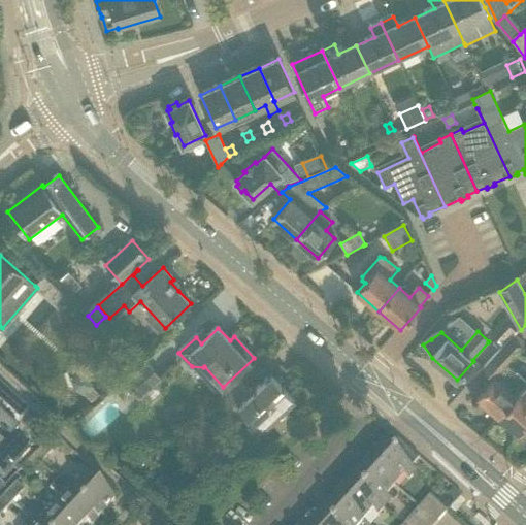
[(495,379),(478,398),(499,417),(525,385),(525,381),(507,364),(523,349),(513,339),(485,369),(495,379)]
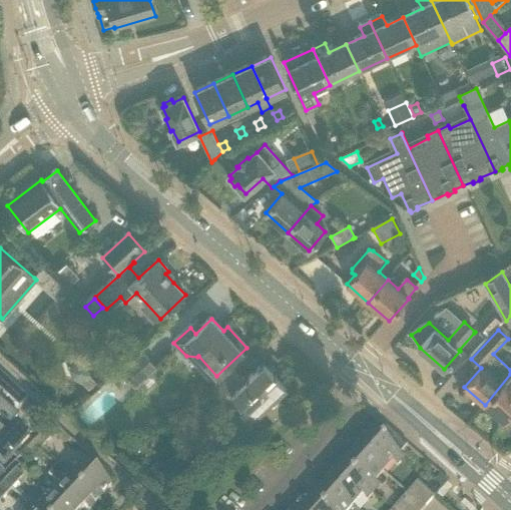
[(135,391),(157,371),(141,354),(120,374),(135,391)]
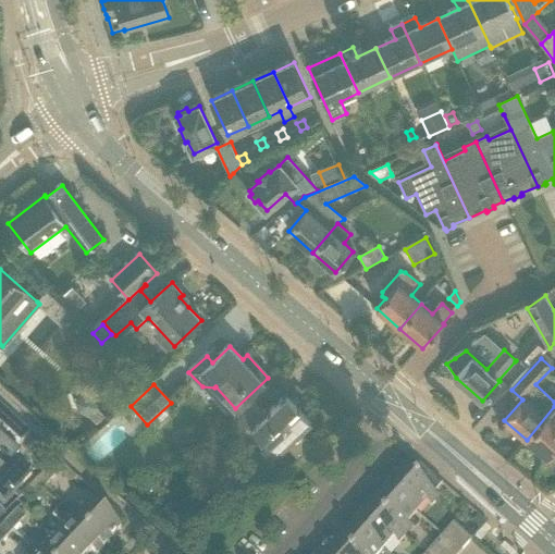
[(239,417),(234,422),(244,432),(249,427),(261,440),(264,438),(271,445),(270,446),(261,453),(273,466),(279,455),(287,446),(297,457),(313,446),(301,433),(312,422),(287,396),(268,415),(256,403),(239,417)]
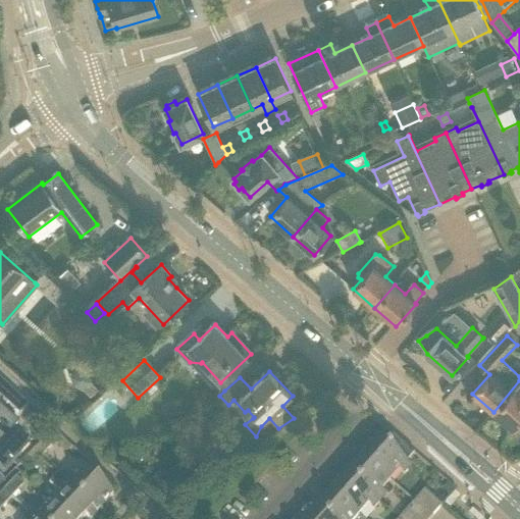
[(519,380),(494,412),(514,430),(519,423),(519,380)]
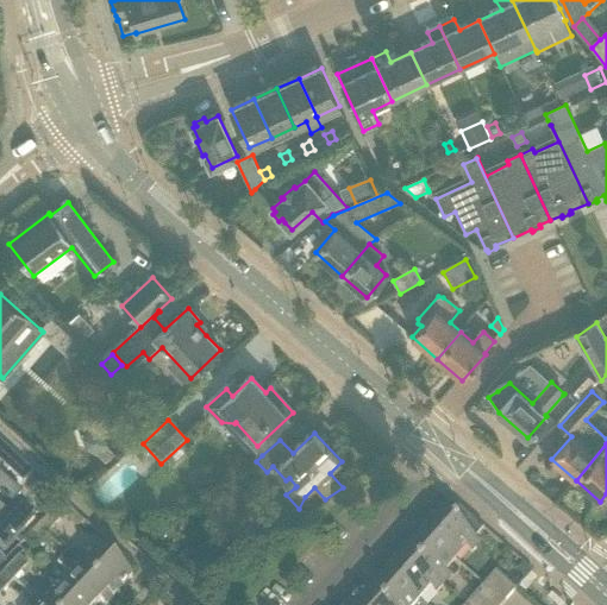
[(0,446),(0,466),(25,490),(35,479),(36,479),(0,446)]
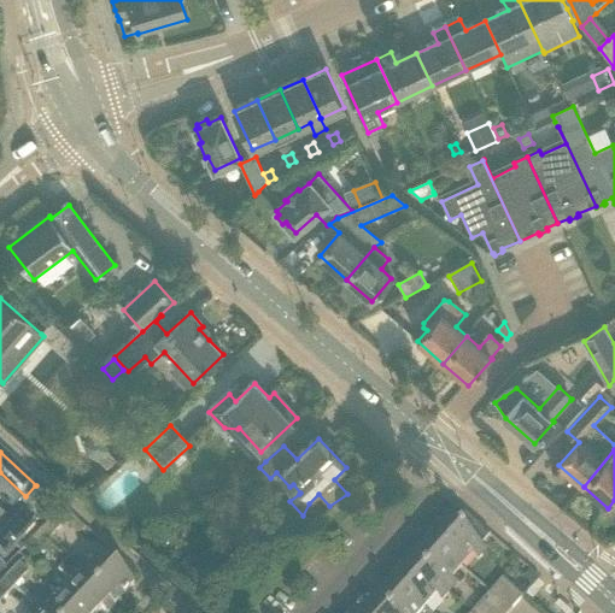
[(117,461),(109,453),(100,460),(107,470),(117,461)]
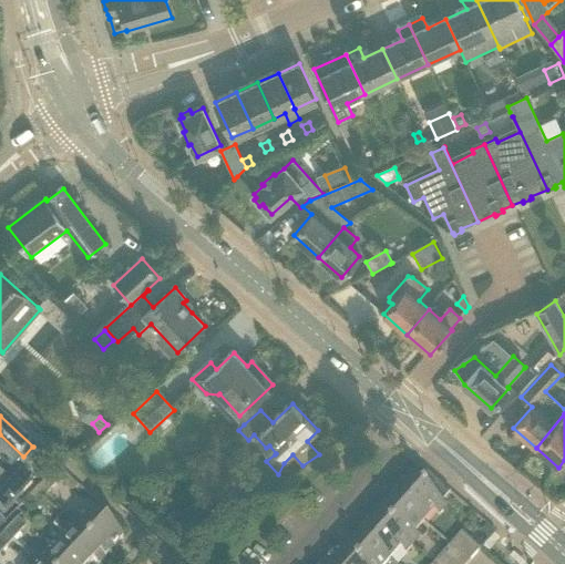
[(407,489),(396,501),(424,527),(435,515),(440,520),(448,512),(442,506),(450,496),(427,475),(418,485),(409,477),(402,484),(407,489)]
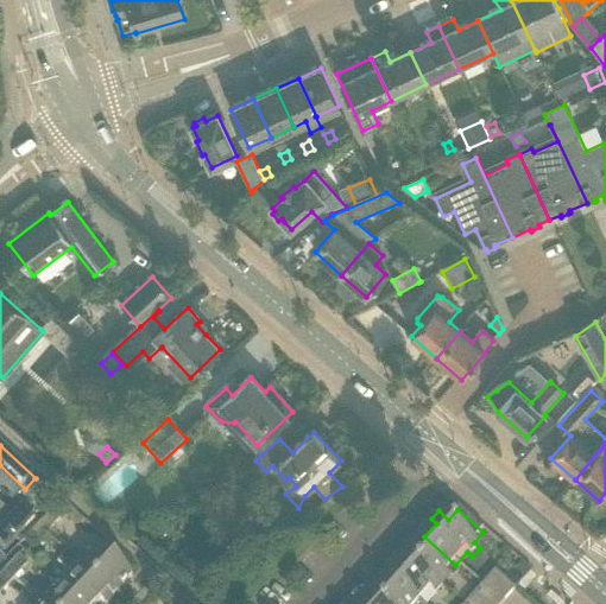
[(52,515),(39,531),(49,539),(62,525),(52,515)]
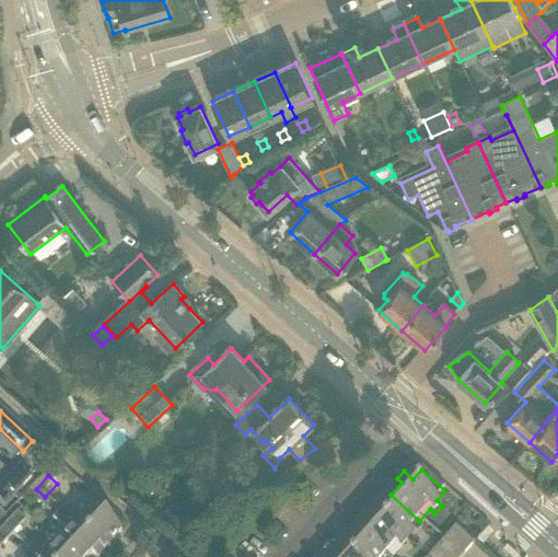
[(9,476),(0,484),(0,506),(6,512),(15,501),(20,506),(26,499),(22,495),(25,491),(9,476)]
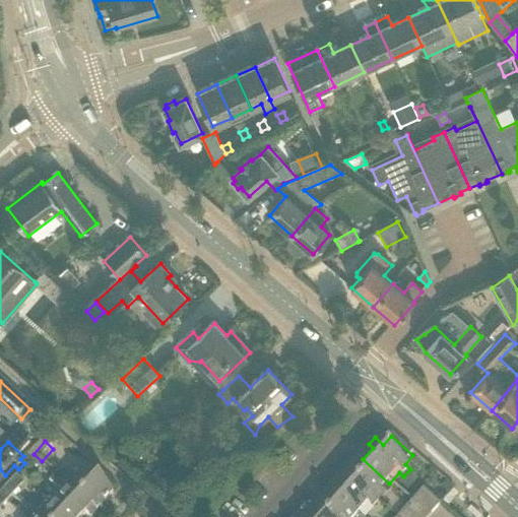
[(42,461),(34,454),(22,467),(30,474),(42,461)]
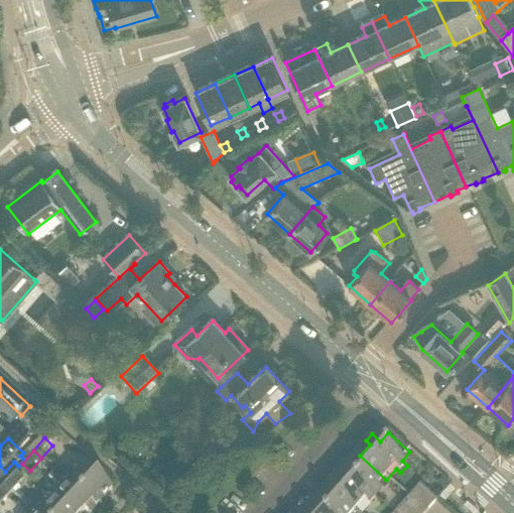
[(347,462),(341,469),(376,501),(383,494),(378,490),(386,480),(360,456),(351,466),(347,462)]
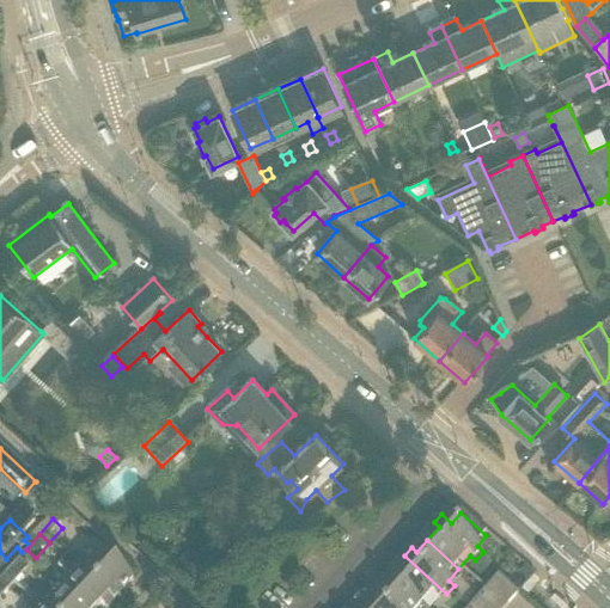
[(146,541),(139,547),(140,550),(146,556),(153,548),(146,541)]
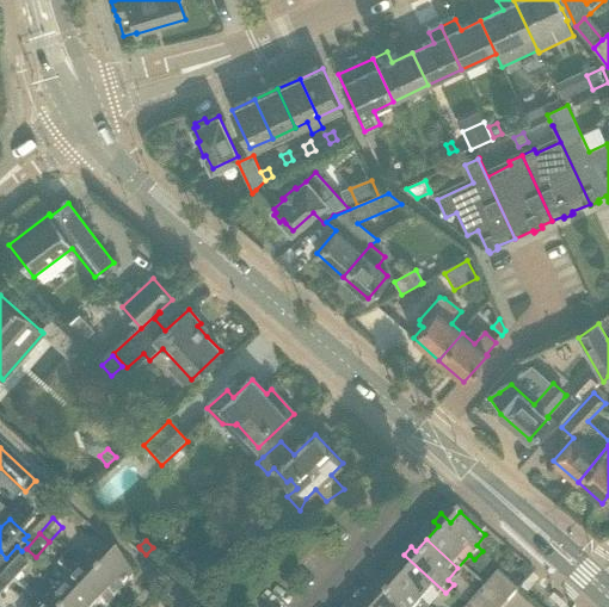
[(85,575),(74,565),(69,561),(68,561),(115,605),(134,584),(103,555),(85,575)]
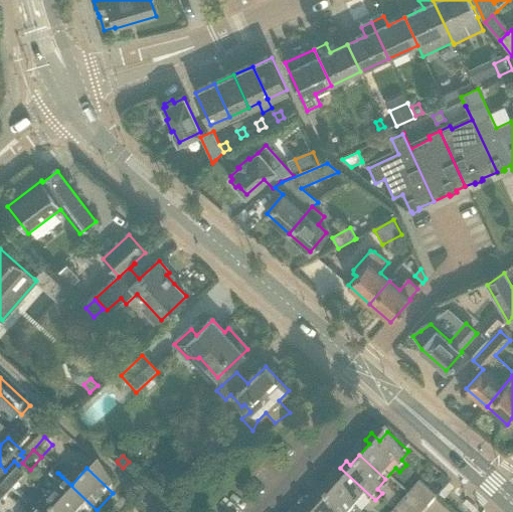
[(375,500),(340,468),(334,475),(339,479),(329,489),(353,511),(357,511),(364,503),(369,507),(375,500)]
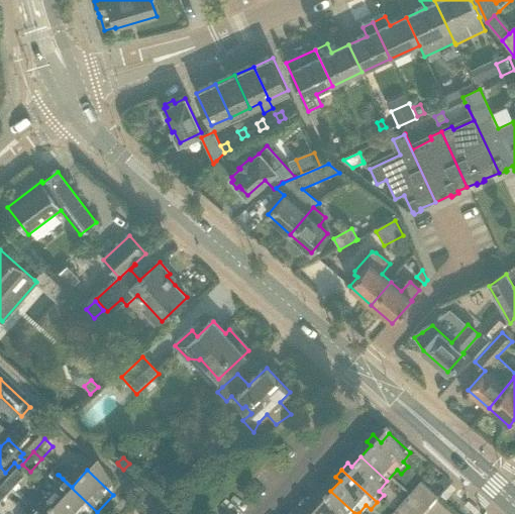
[(140,474),(134,480),(136,481),(140,485),(146,479),(140,474)]
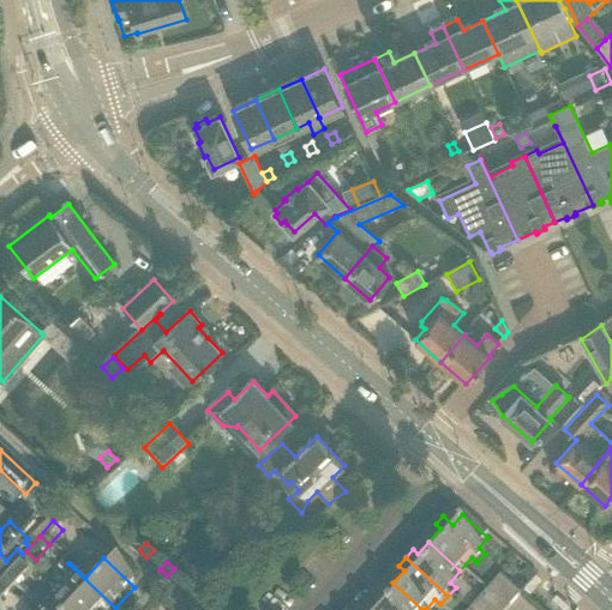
[(114,609),(115,608),(69,563),(60,574),(70,584),(60,593),(78,609),(114,609)]
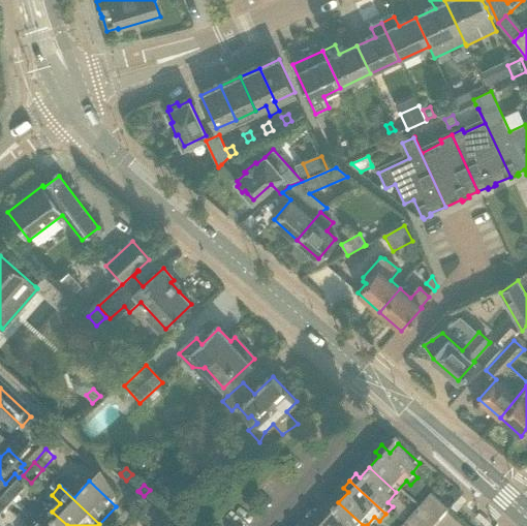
[(5,501),(13,509),(26,496),(17,488),(5,501)]
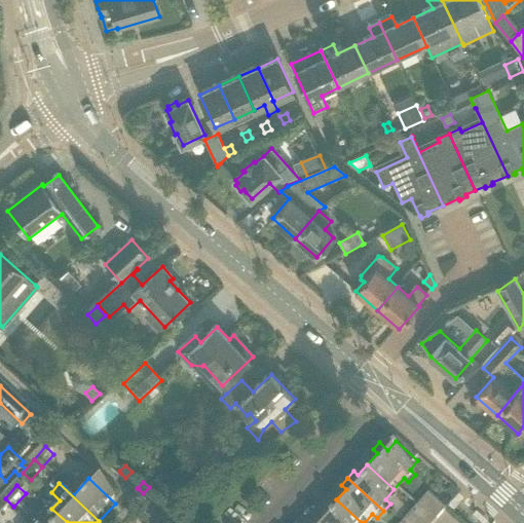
[(13,507),(5,498),(0,503),(0,505),(8,513),(13,507)]
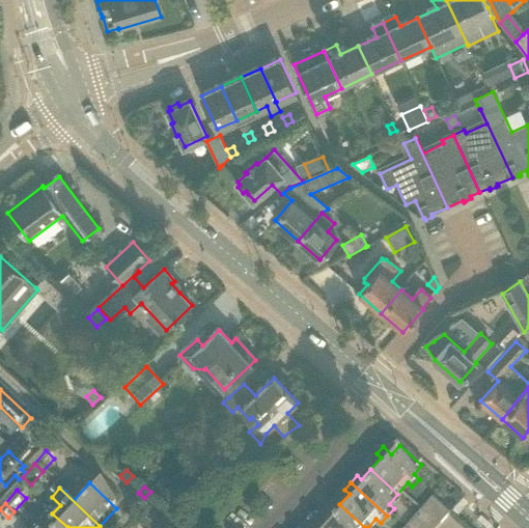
[(364,527),(339,504),(330,515),(326,510),(318,518),(330,527),(364,527)]
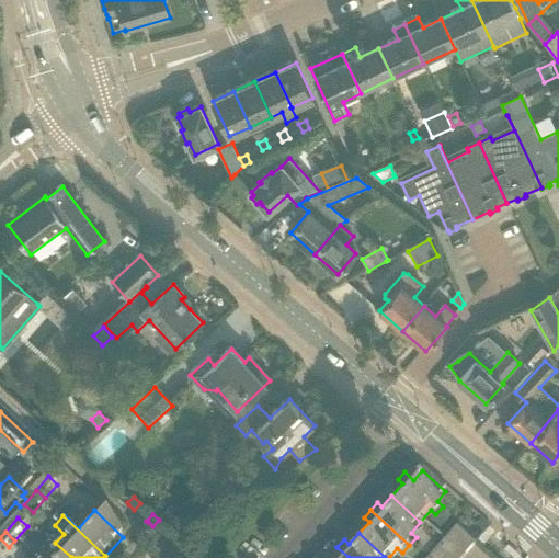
[(447,545),(461,557),(469,557),(476,549),(458,533),(447,545)]
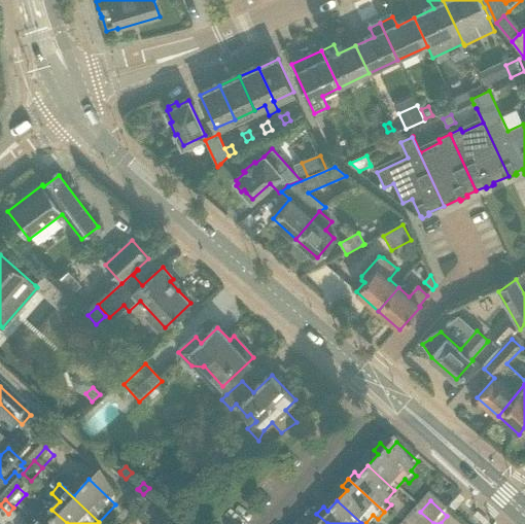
[(67,523),(51,510),(43,519),(38,515),(31,523),(67,523)]
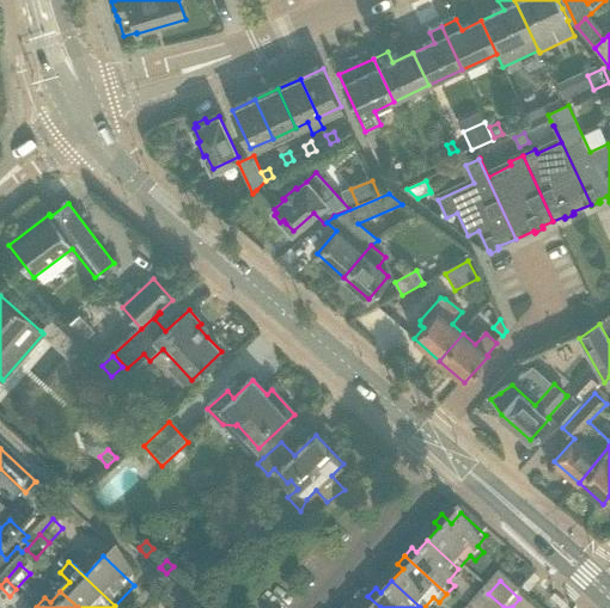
[(488,594),(481,602),(475,607),(504,607),(488,594)]
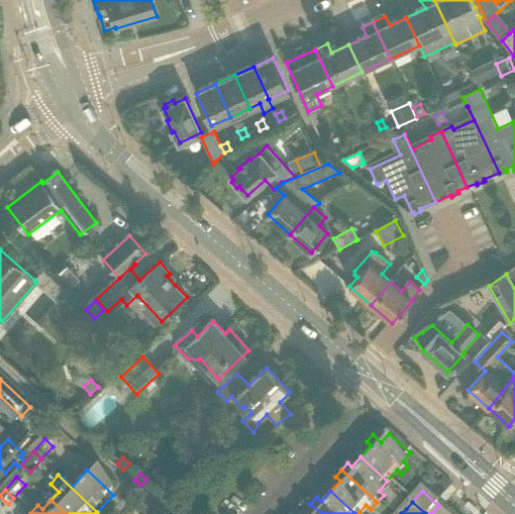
[(321,513),(310,504),(302,513),(321,513)]
